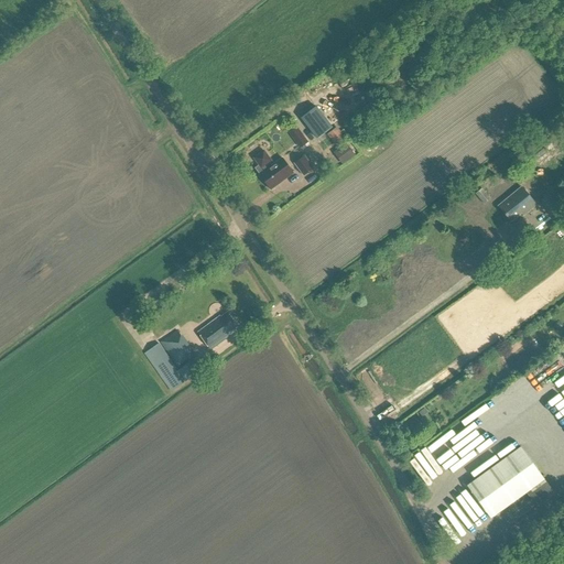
[(373,100),(359,111),(366,120),(380,109),(373,100)]
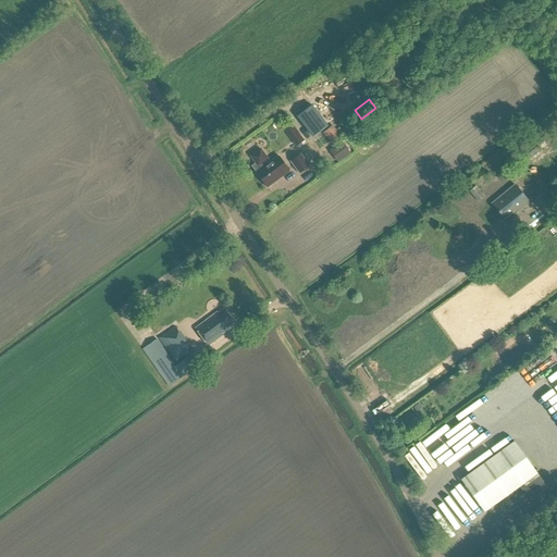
[(317,110),(324,118),(333,110),(326,101),(317,110)]
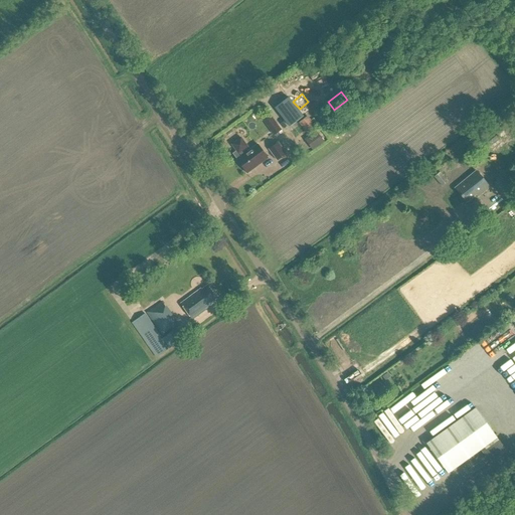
[(275,108),(289,127),(304,116),(289,97),(275,108)]
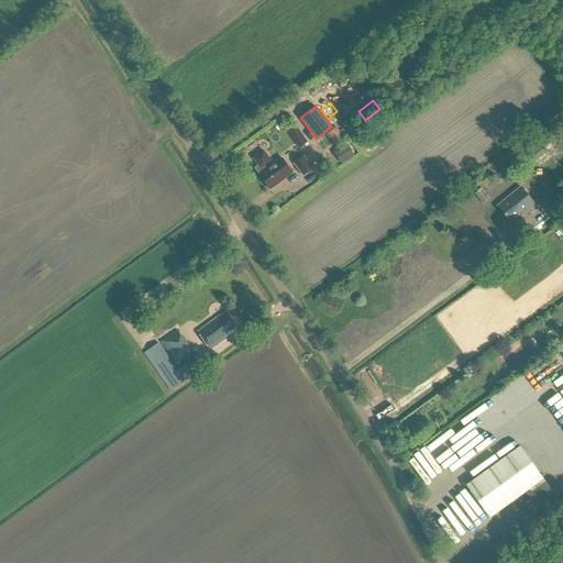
[(340,132),(337,128),(327,134),(333,144),(346,135),(342,130),(340,132)]
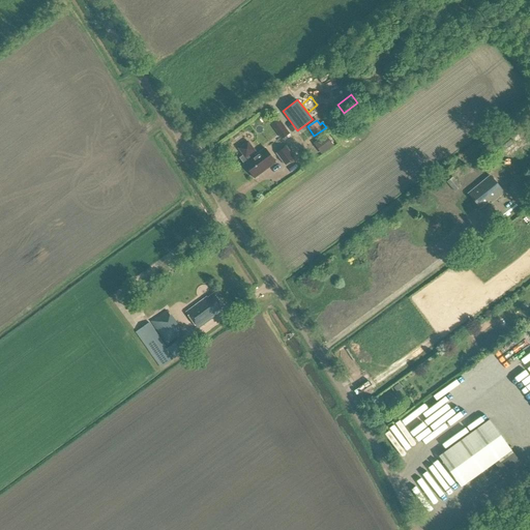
[(333,147),(325,136),(313,144),(322,155),(333,147)]
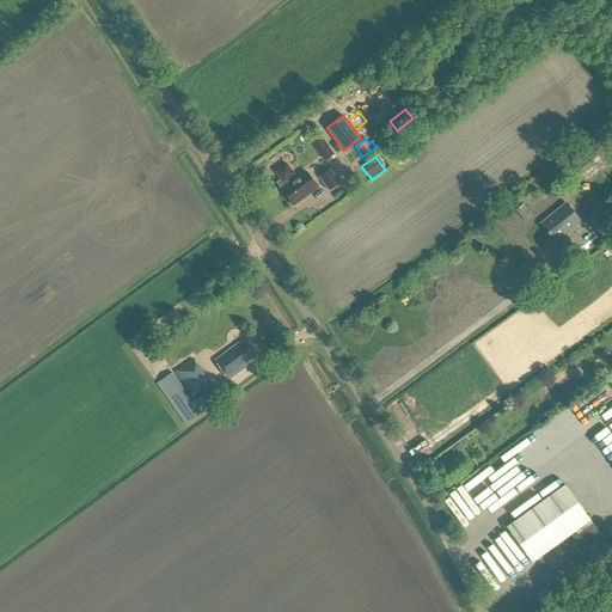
[(579,177),(593,166),(589,163),(575,173),(579,177)]
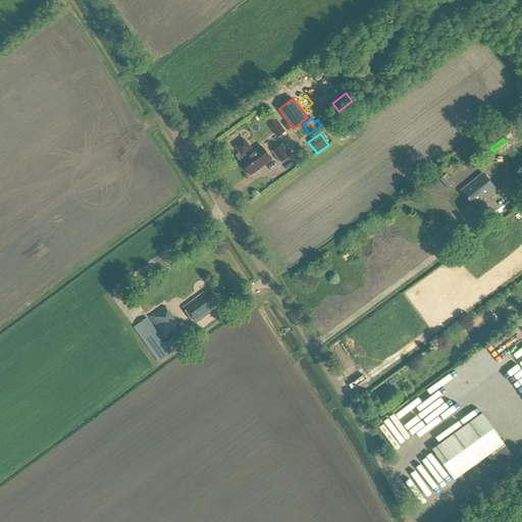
[(261,148),(252,155),(249,152),(251,150),(245,142),(236,148),(242,157),(243,156),(245,159),(240,163),(250,176),(271,161),(261,148)]
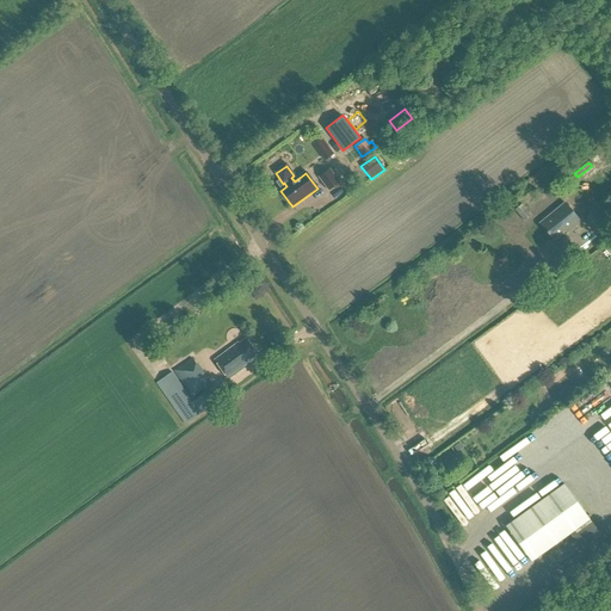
[(319,178),(329,192),(341,184),(331,170),(319,178)]
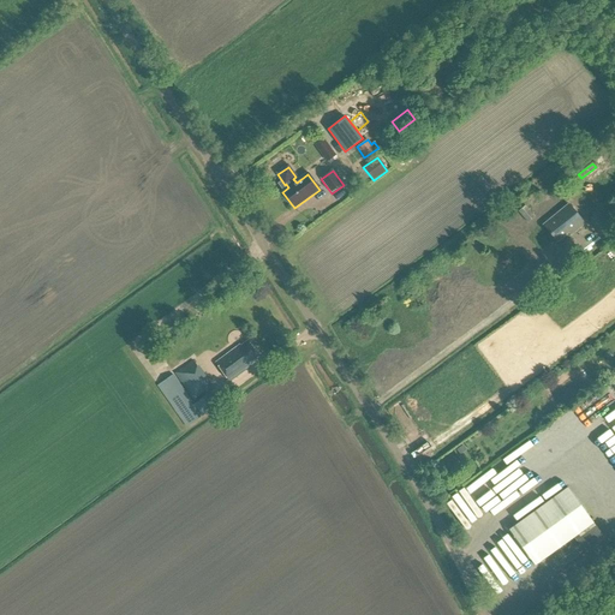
[(571,236),(584,225),(568,206),(543,226),(556,243),(569,233),(571,236)]
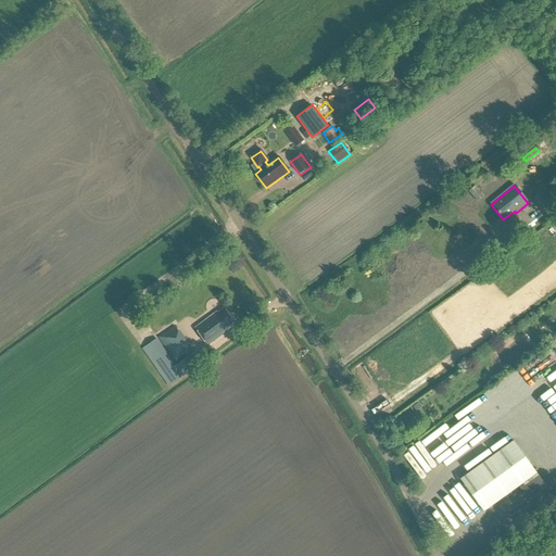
[(468,192),(477,203),(483,198),(475,187),(468,192)]
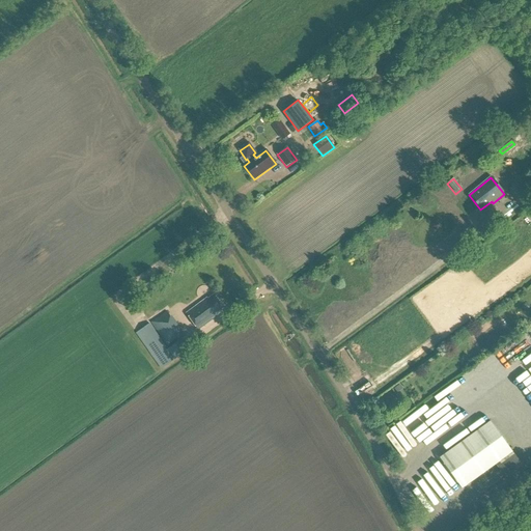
[(530,196),(519,182),(508,190),(522,206),(530,199),(530,196)]
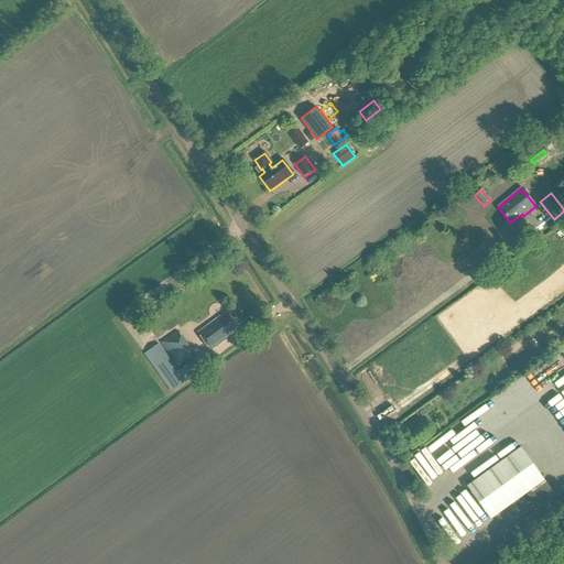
[(235,329),(238,327),(227,314),(198,335),(210,351),(237,333),(235,329)]
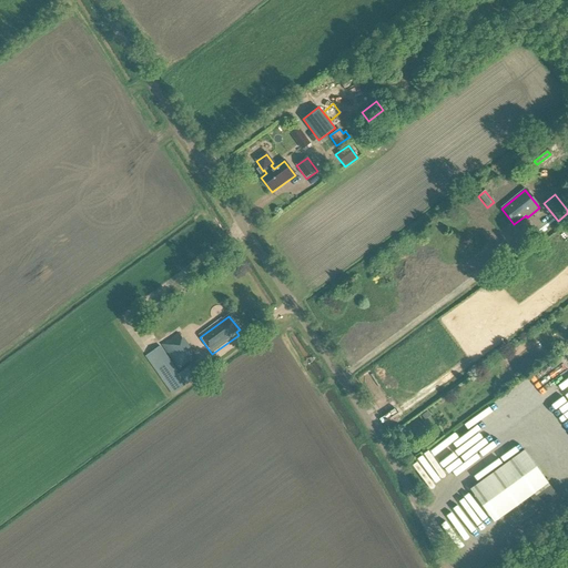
[(161,345),(180,372),(196,359),(178,333),(161,345)]
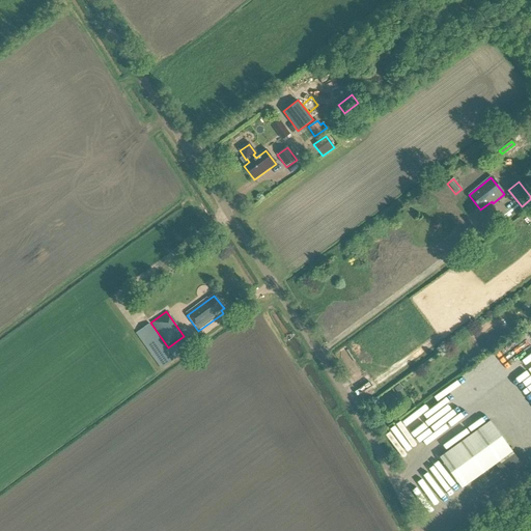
[(136,333),(161,369),(174,360),(165,347),(166,346),(149,324),(136,333)]
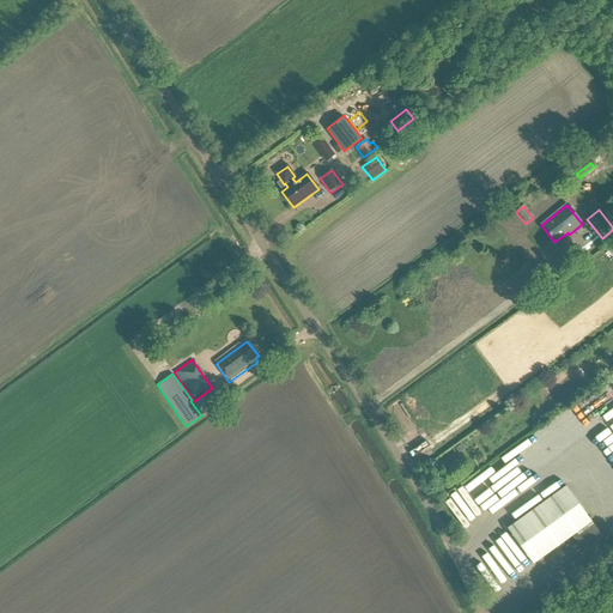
[(208,393),(193,404),(201,416),(217,405),(208,393)]
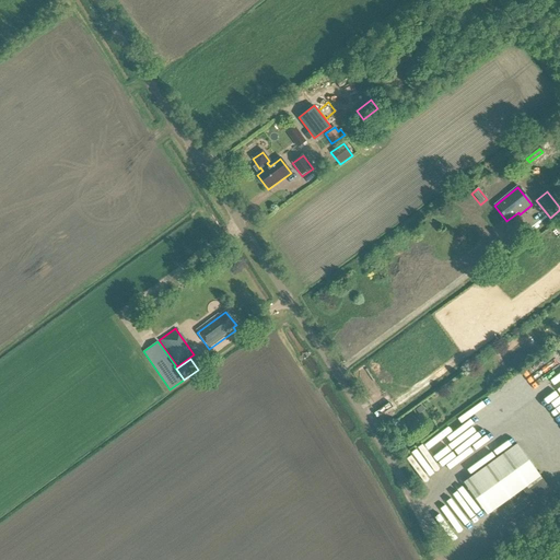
[(549,407),(559,398),(559,389),(545,401),(549,407)]
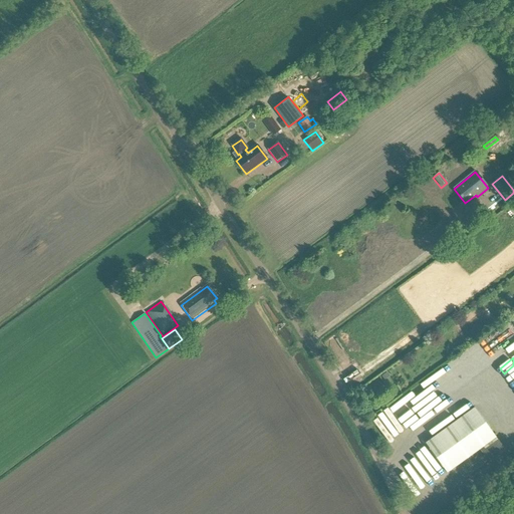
[(513,369),(505,375),(513,389),(513,369)]
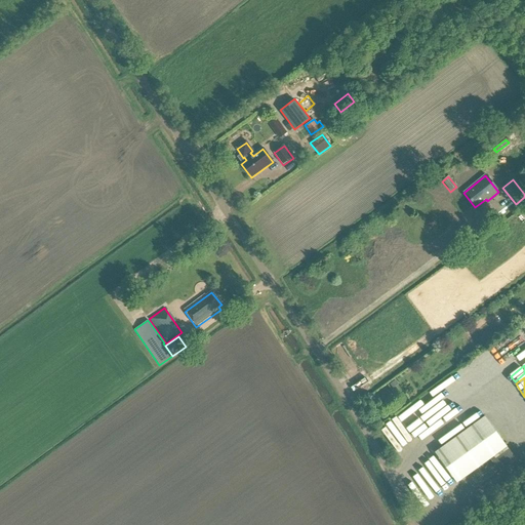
[(404,442),(410,438),(406,432),(430,415),(417,398),(388,418),(404,442)]
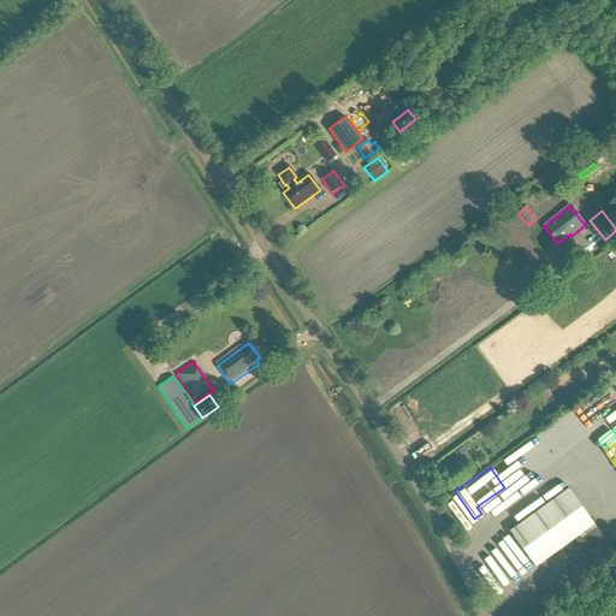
[(605,540),(568,489),(509,532),(535,567),(574,539),(586,555),(596,548),(605,540)]
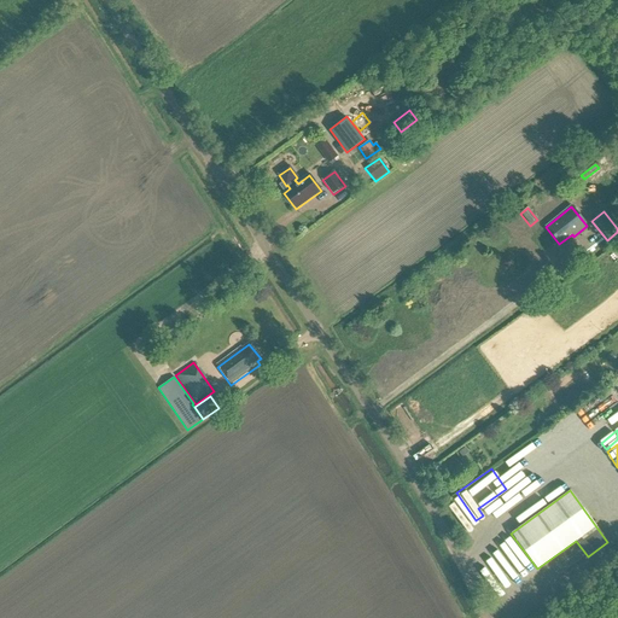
[(518,512),(503,522),(508,528),(523,518),(518,512)]
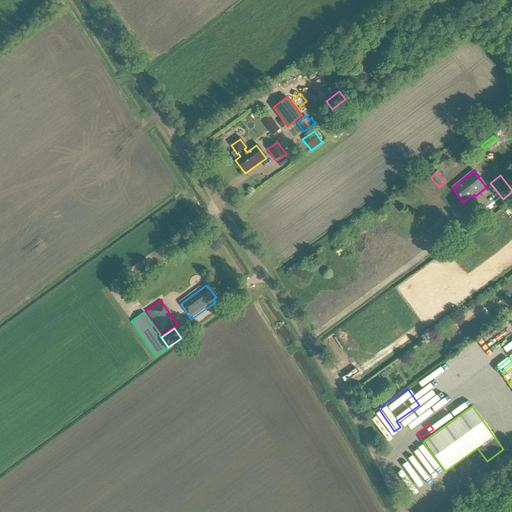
[(396,472),(394,475),(414,487),(415,484),(396,472)]
